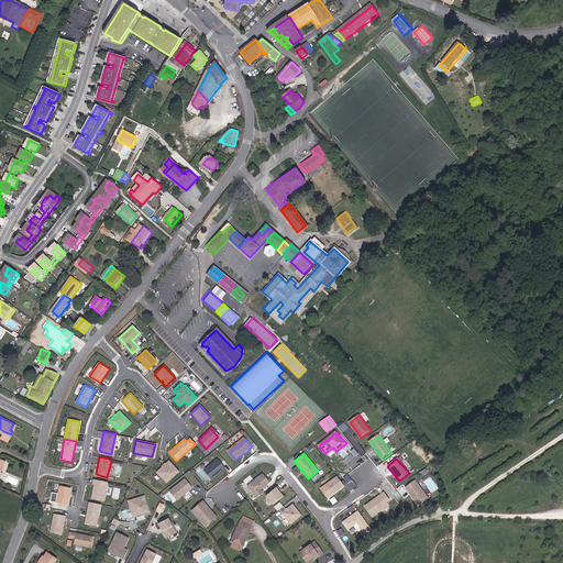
[(218,474),(219,473),(220,474),(227,468),(219,460),(205,472),(212,481),(218,475),(218,474)]
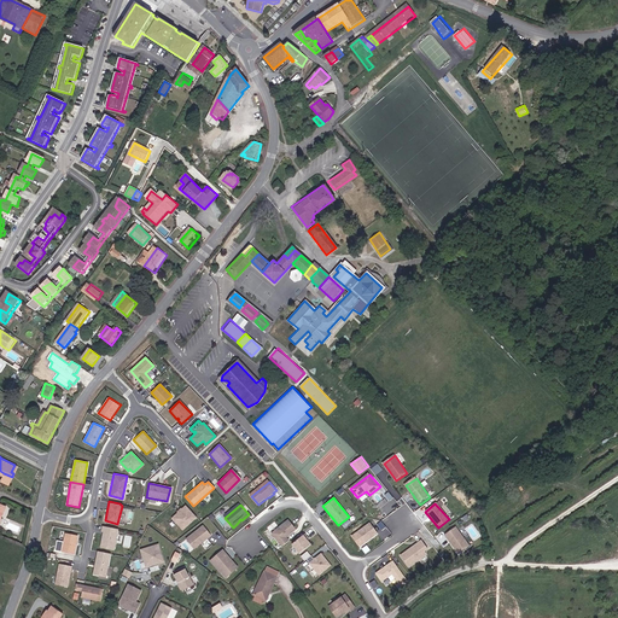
[(196,517),(185,506),(170,518),(181,530),(196,517)]
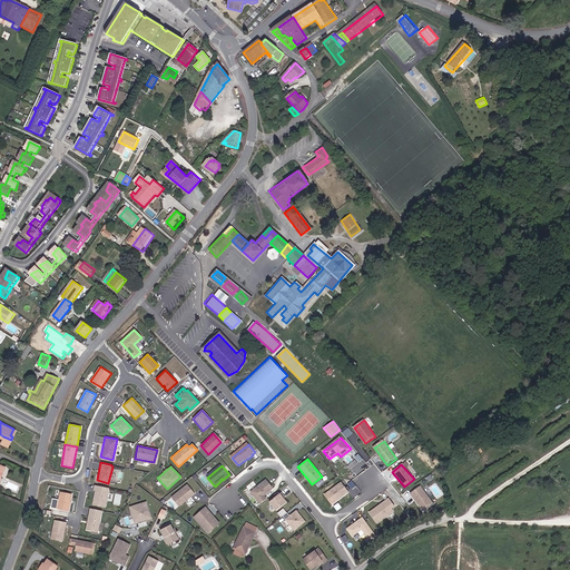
[(268,481),(253,493),(262,505),(268,500),(265,497),(275,489),(268,481)]
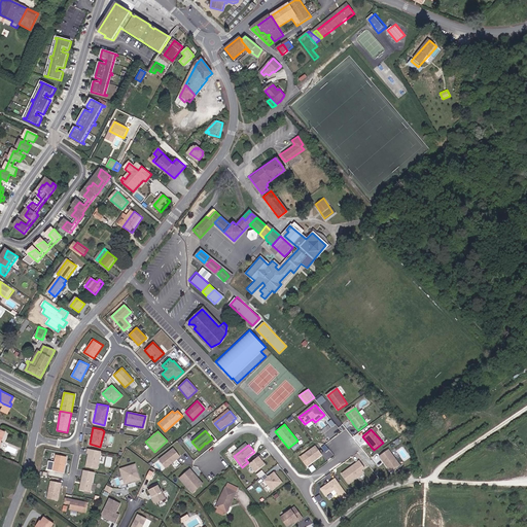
[(313,463),(323,455),(317,447),(307,455),(313,463)]
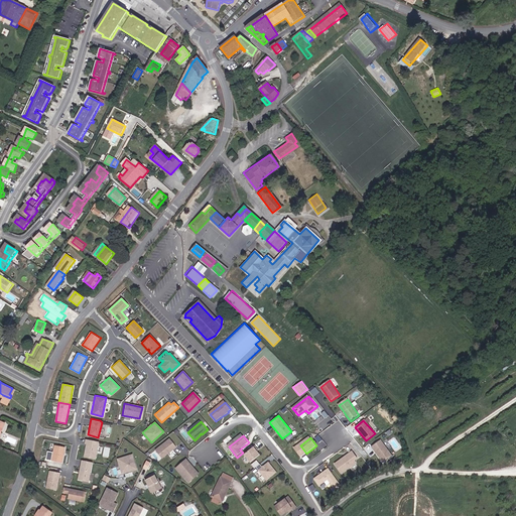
[(95,459),(98,441),(86,438),(85,442),(86,443),(84,457),(95,459)]
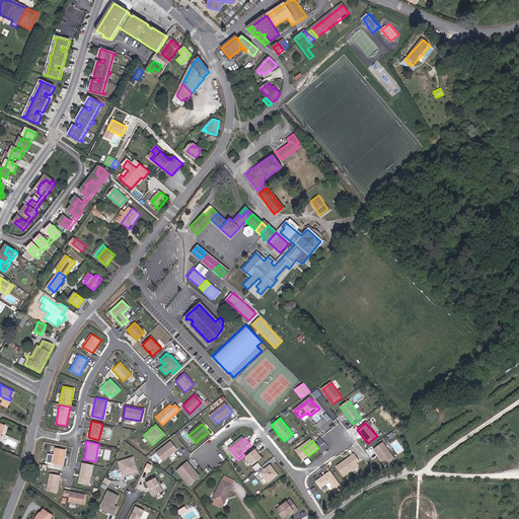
[(166,462),(179,449),(174,444),(173,445),(171,443),(159,455),(166,462)]
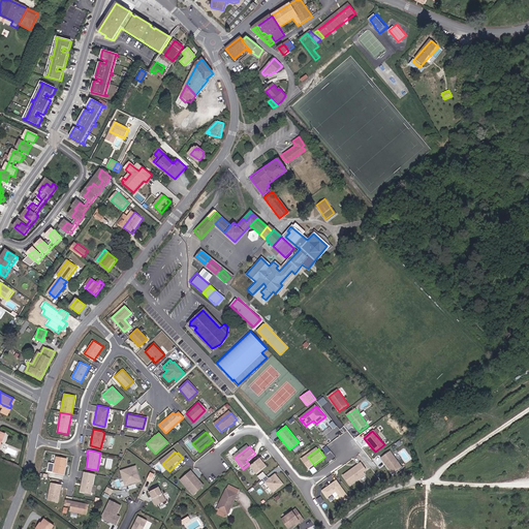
[(403,468),(392,452),(382,459),(394,475),(403,468)]
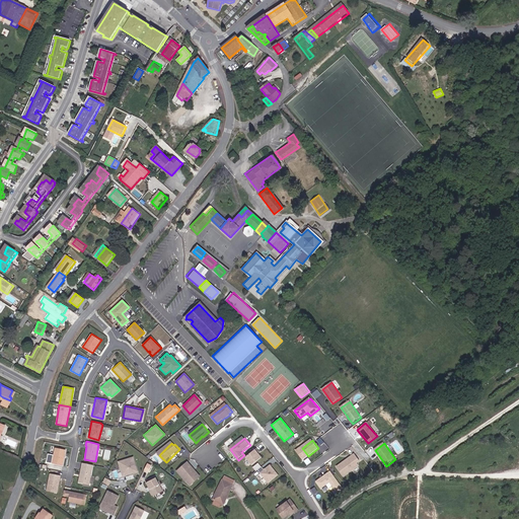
[(62,464),(65,449),(55,447),(52,462),(62,464)]
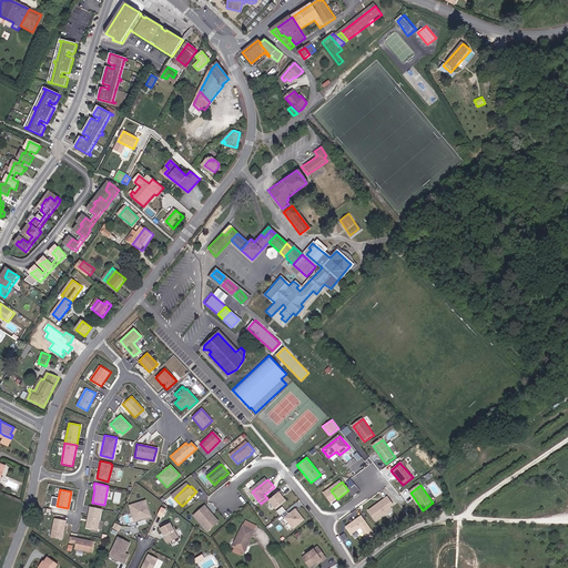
[(277,510),(287,501),(283,497),(285,496),(282,492),(271,501),(277,510)]
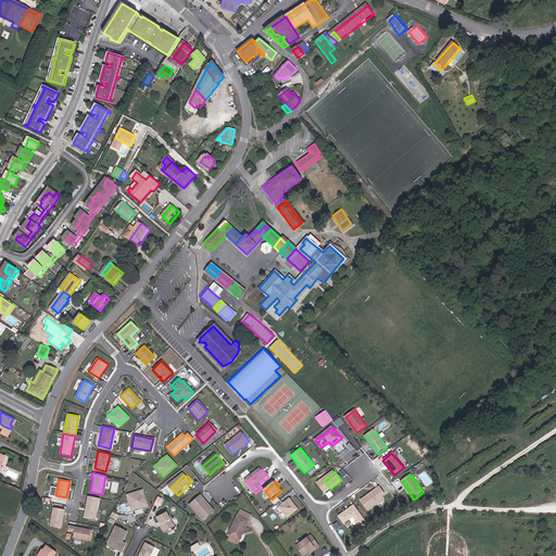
[(386,500),(383,497),(387,495),(381,488),(363,502),(369,512),(386,500)]
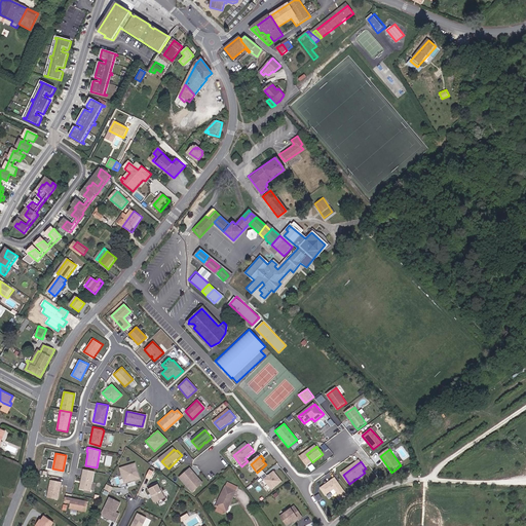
[(141,479),(136,463),(120,468),(125,484),(141,479)]
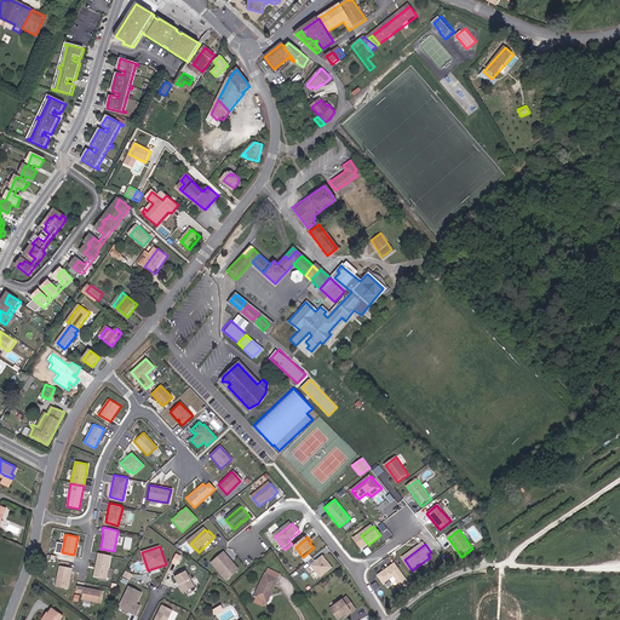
[(105,578),(110,555),(98,552),(93,575),(105,578)]
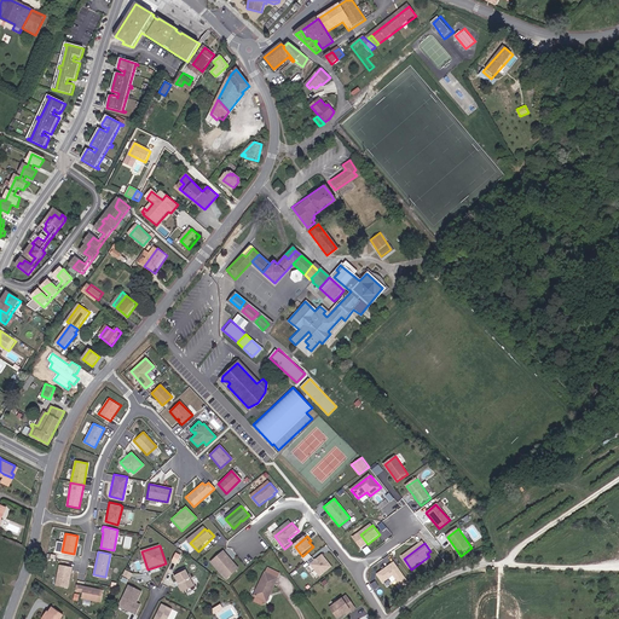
[(238,570),(232,562),(231,562),(226,557),(227,557),(224,553),(212,563),(223,576),(223,574),(225,573),(229,578),(238,570)]
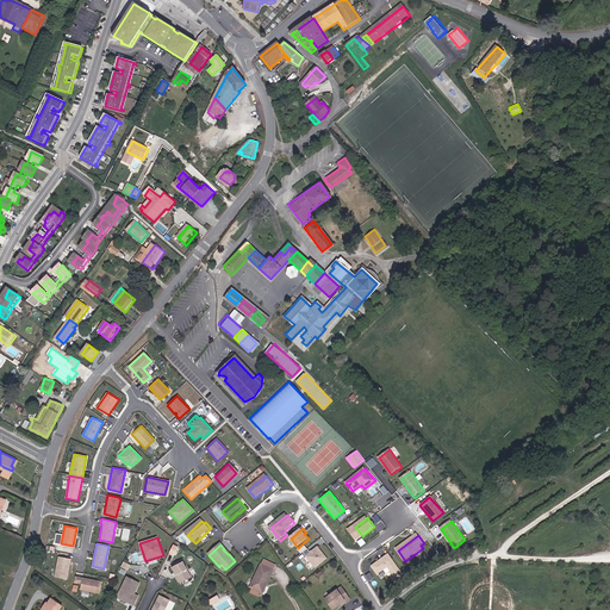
[(328,559),(318,548),(312,554),(307,558),(317,568),(328,559)]
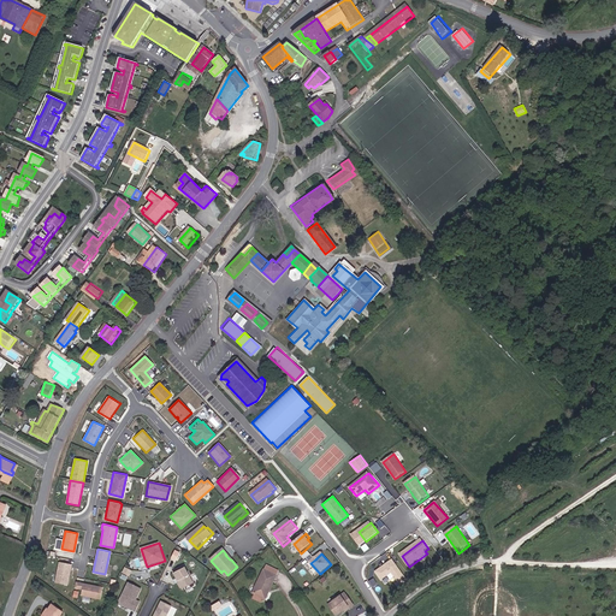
[(66,585),(71,563),(58,561),(54,581),(66,585)]
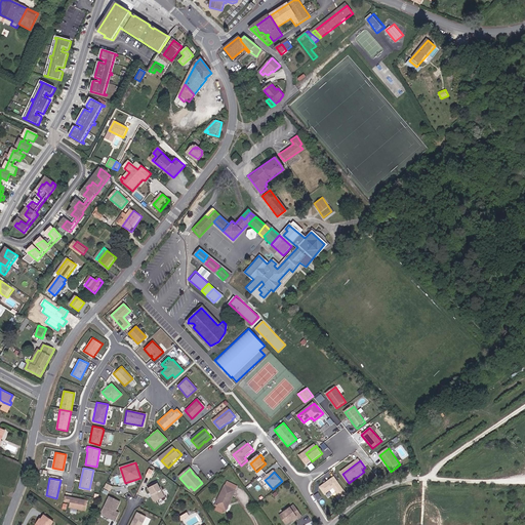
[(348,495),(335,478),(321,488),(326,495),(335,489),(342,499),(348,495)]
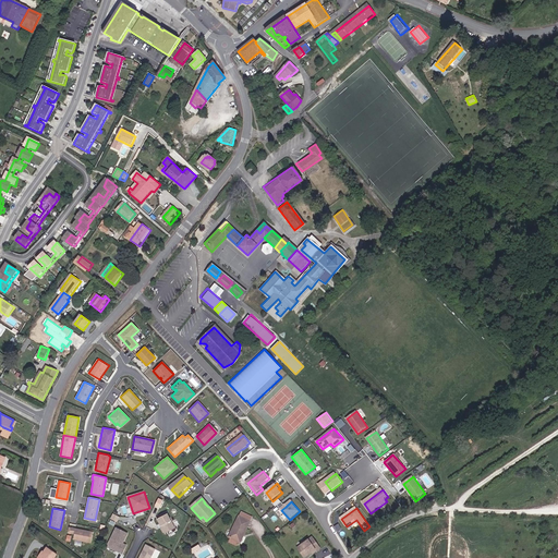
[(176,528),(167,512),(157,518),(162,528),(162,530),(164,532),(166,533),(176,528)]
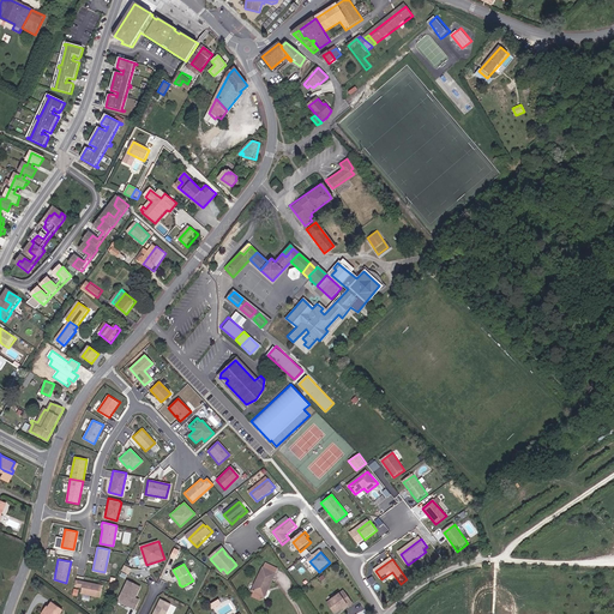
[(274,575),(262,567),(258,573),(270,579),(274,575)]
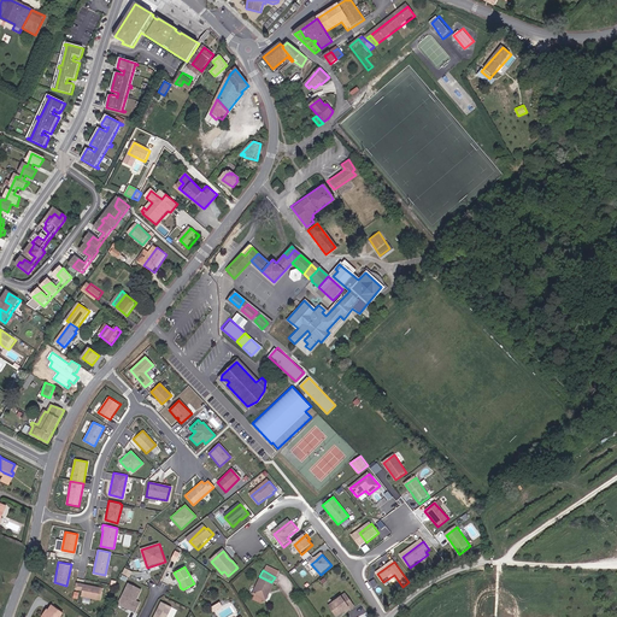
[(259,576),(251,591),(260,597),(264,589),(266,592),(271,582),(259,576)]
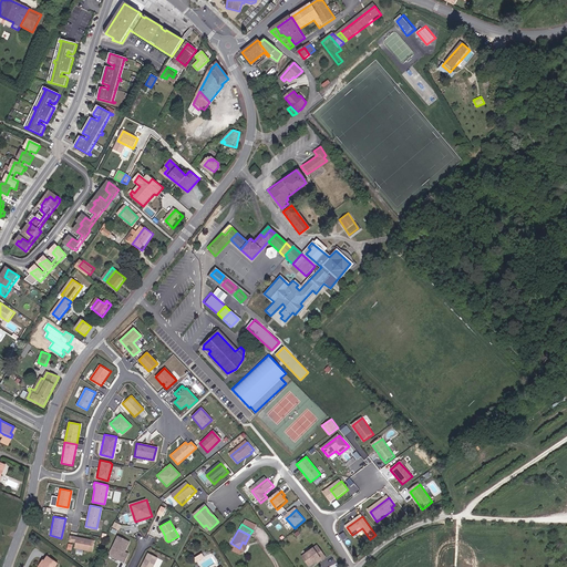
[(92,550),(94,539),(75,536),(74,542),(73,547),(92,550)]
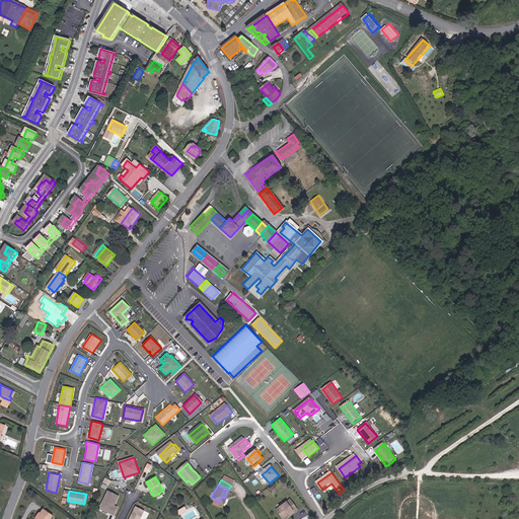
[(115,506),(120,497),(108,491),(102,503),(105,510),(115,515),(119,507),(115,506)]
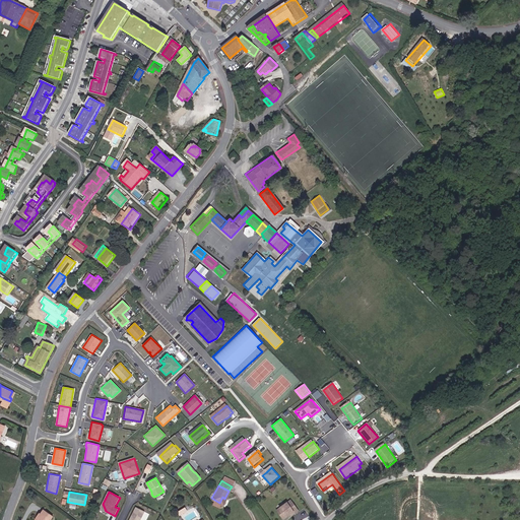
[(300,512),(293,502),(278,512),(284,519),(285,519),(296,513),(297,515),(300,512)]
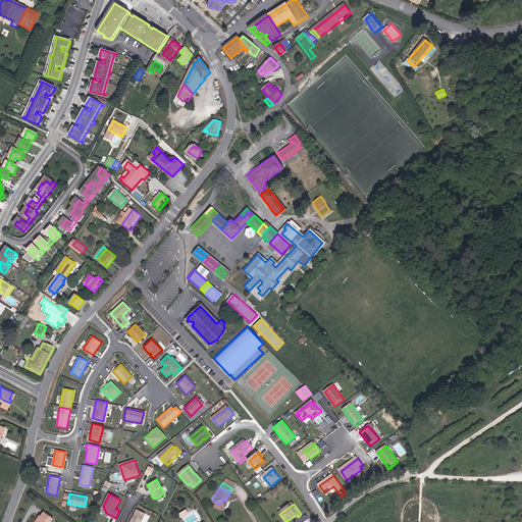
[(141,521),(146,514),(138,510),(131,521),(141,521)]
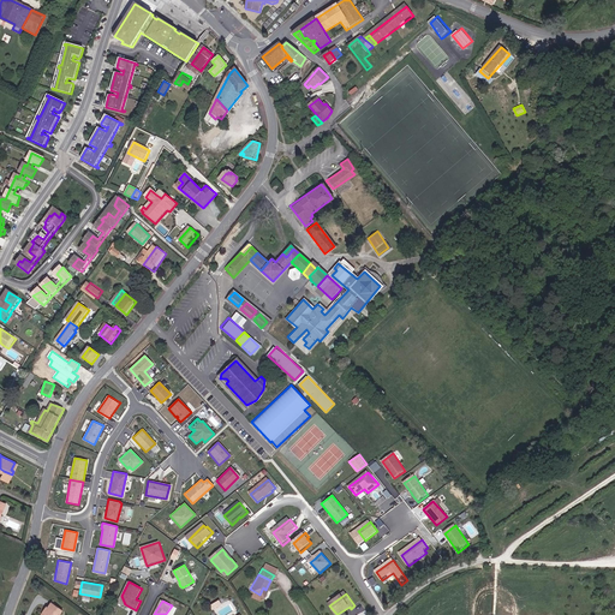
[(54,603),(46,613),(48,614),(46,614),(61,614),(65,610),(54,603)]
